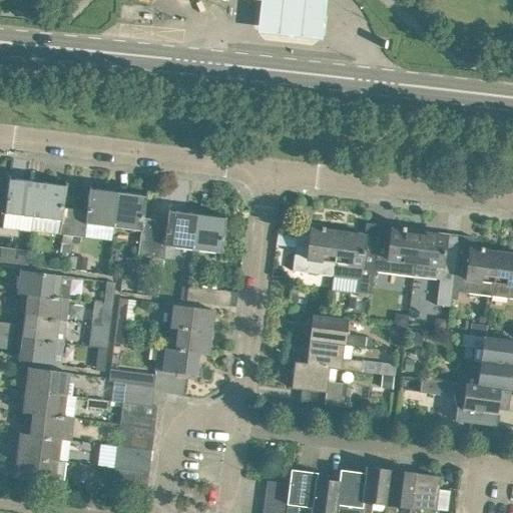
[(253,0),(261,1),(257,33),(320,40),(325,0),(253,0)]
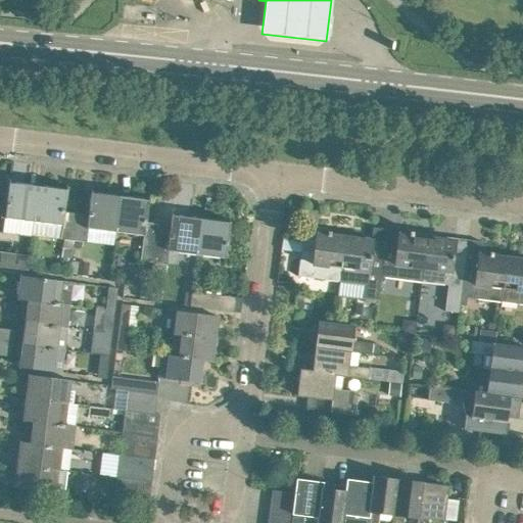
[(34,222),(38,186),(9,182),(10,180),(9,179),(4,219),(34,222)]
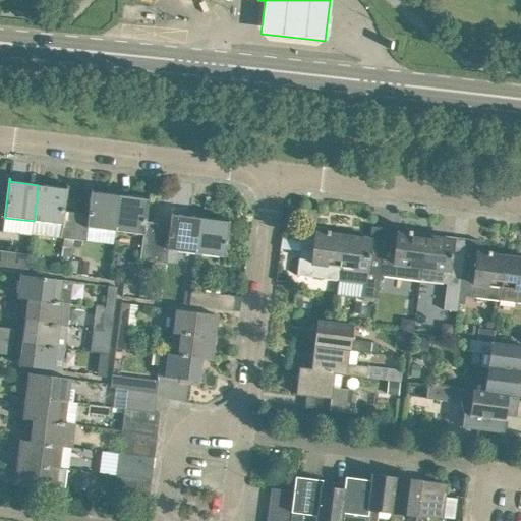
[(75,213),(63,212),(66,185),(65,185),(65,188),(38,185),(34,221),(62,225),(60,238),(72,239),(75,213)]
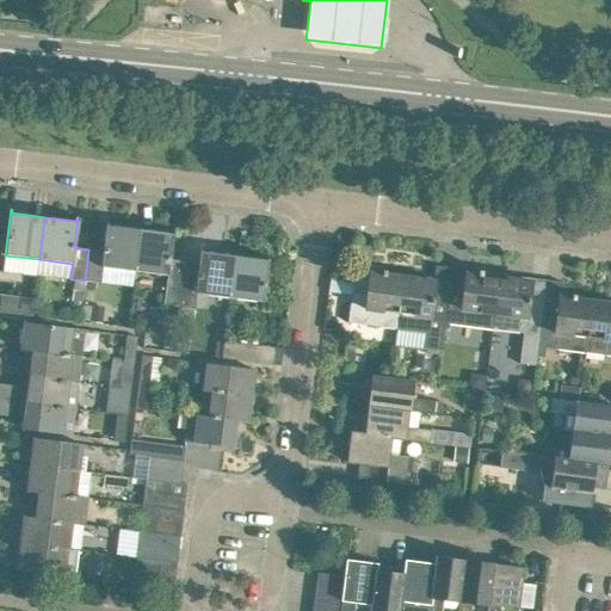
[(135,272),(141,229),(107,224),(107,222),(106,222),(103,252),(88,250),(85,281),(100,283),(103,267),(135,272)]
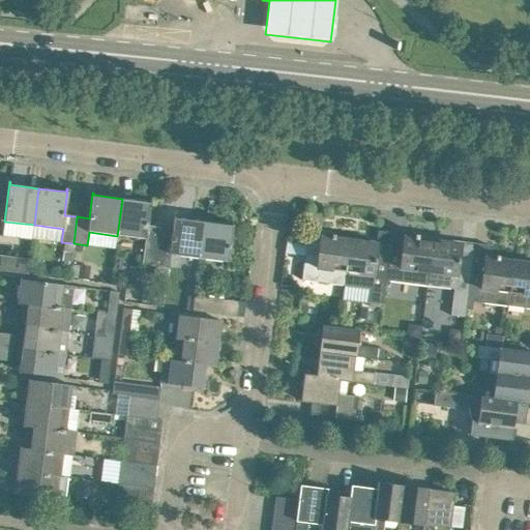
[(122,199),(117,236),(145,239),(142,265),(155,267),(159,236),(160,227),(148,226),(151,200),(150,199),(150,202),(122,199)]
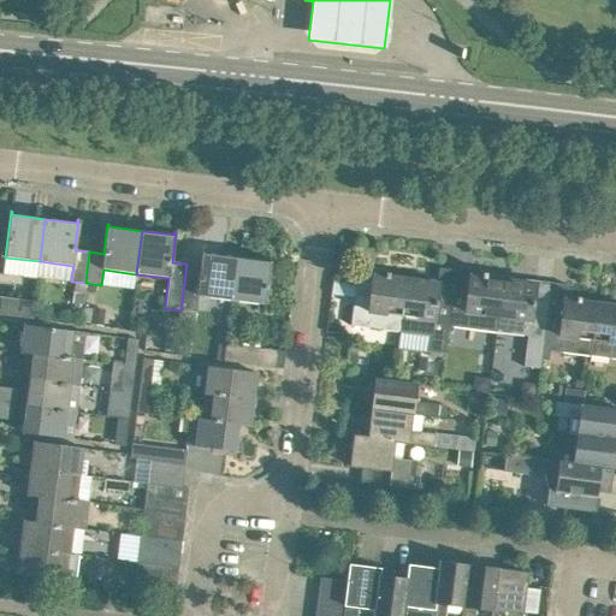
[(185,274),(181,311),(196,312),(199,296),(231,301),(237,258),(203,253),(203,250),(202,249),(200,277),(185,274)]
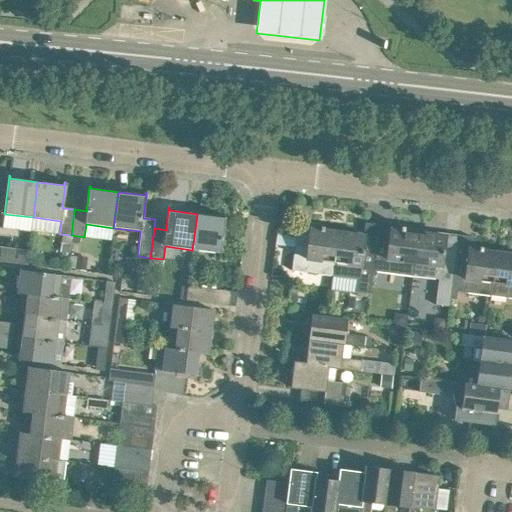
[(220,253),(225,215),(224,215),(224,217),(197,214),(192,250),(220,253)]
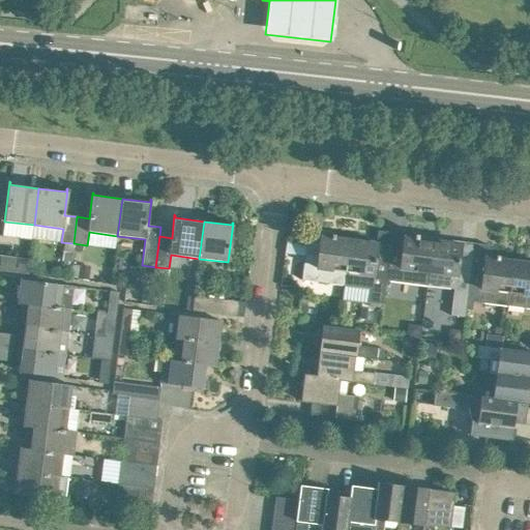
[(374,270),(379,231),(378,231),(376,241),(366,240),(365,243),(349,241),(344,286),(372,289),(370,303),(383,305),(386,281),(388,262),(387,262),(386,272),(374,270)]
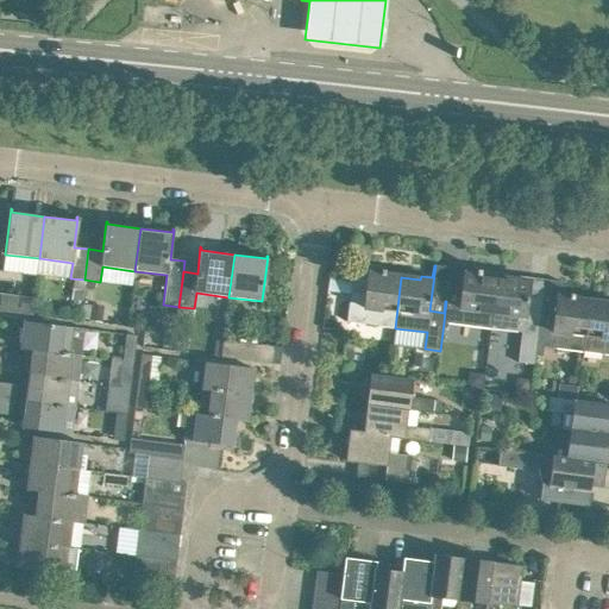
[(395,328),(401,277),(384,275),(384,270),(381,270),(381,271),(369,270),(365,302),(350,301),(346,322),(395,328)]
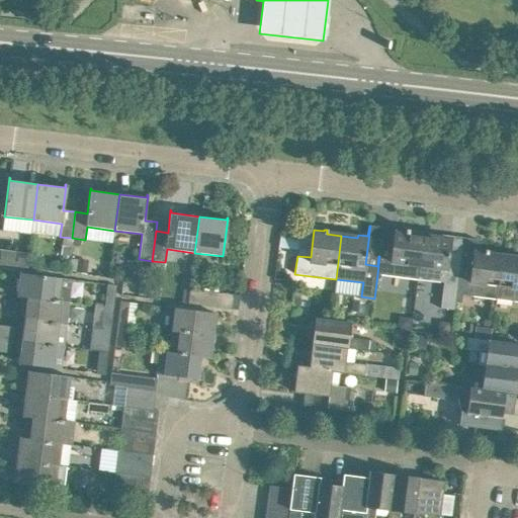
[(417,279),(423,236),(409,234),(409,231),(406,230),(406,231),(396,230),(392,257),(379,256),(377,274),(417,279)]
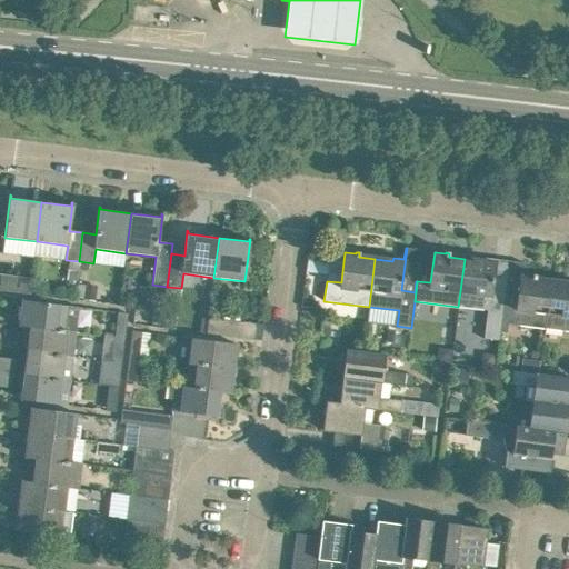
[(499,340),(500,331),(505,292),(491,290),(495,259),(482,258),(482,261),(465,259),(458,307),(488,311),(485,338),(499,340)]
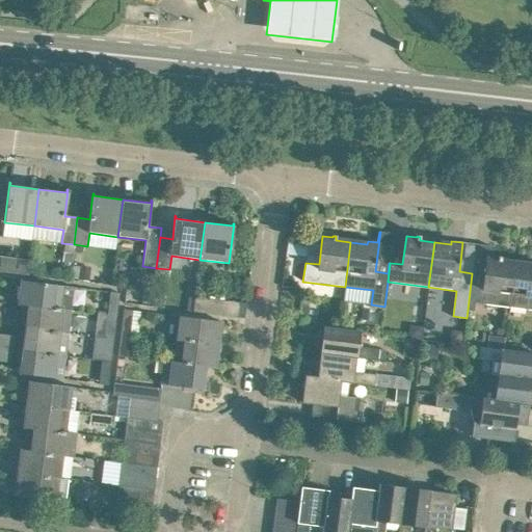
[(509,308),(514,263),(501,262),(501,258),(488,256),(489,246),(488,246),(483,286),(471,284),(473,273),(472,273),(468,310),(475,311),(476,303),(509,308)]
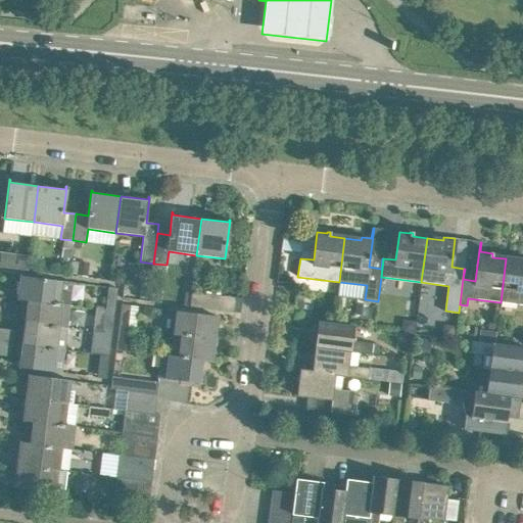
[(62,248),(61,258),(70,260),(72,250),(62,248)]
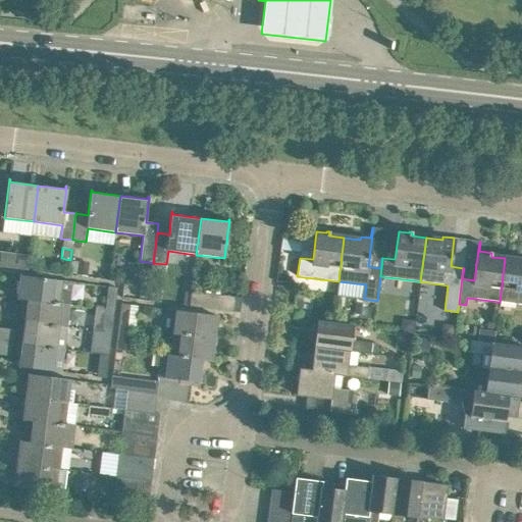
[(0,266),(28,270),(30,255),(1,252),(0,257),(0,266)]
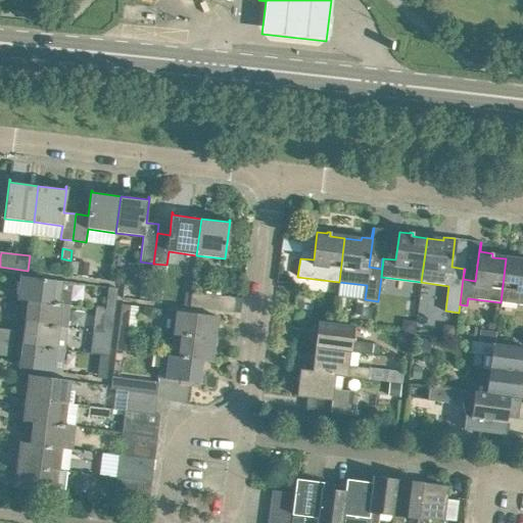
[(522,304),(522,259),(522,260),(506,258),(501,302),(522,304)]
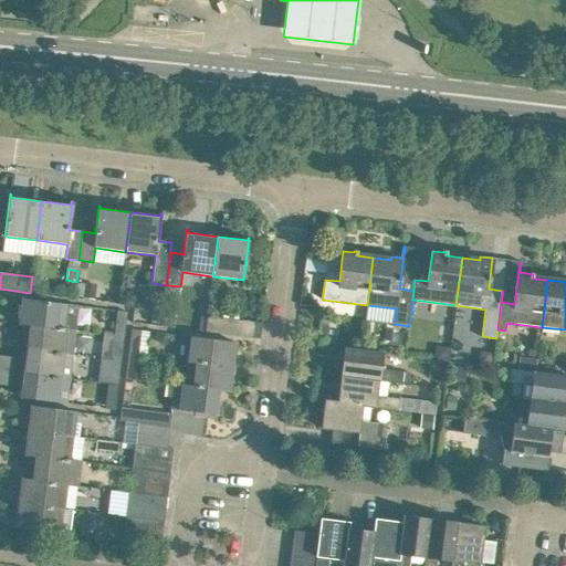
[(84,284),(83,299),(95,300),(97,284),(84,283),(84,284)]
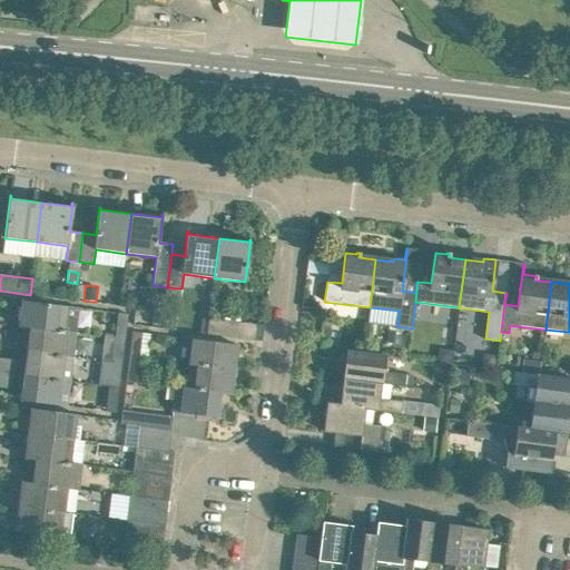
[(79,308),(45,304),(22,301),(19,327),(30,328),(76,334),(79,308)]
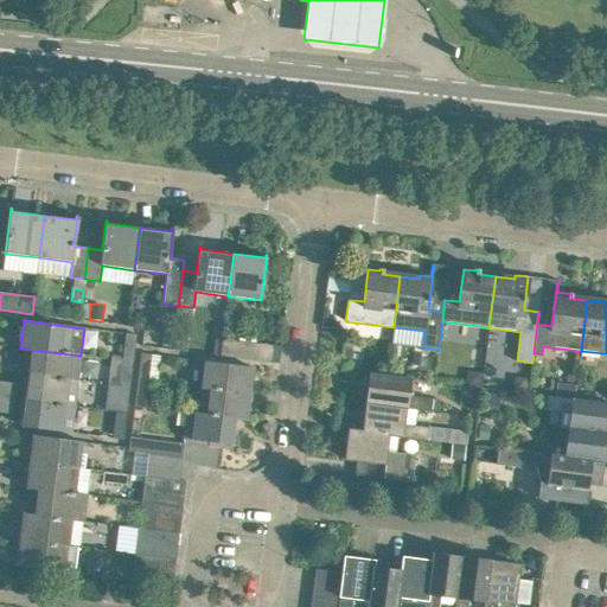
[(165,331),(164,347),(172,349),(174,332),(165,331)]
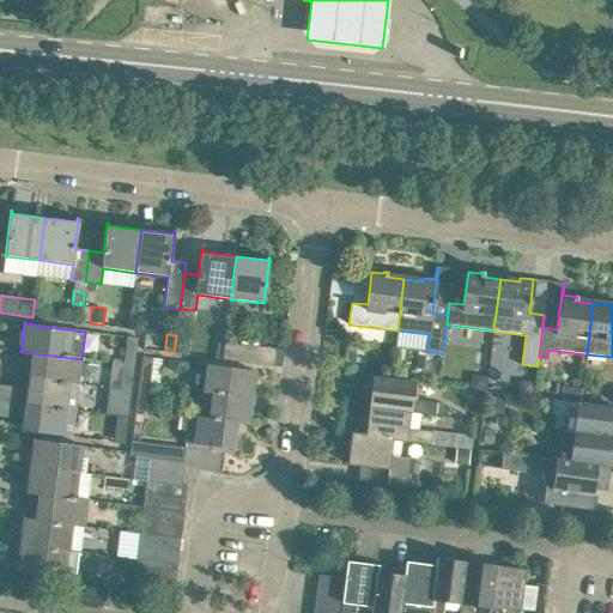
[(139,338),(128,337),(125,364),(135,365),(139,338)]
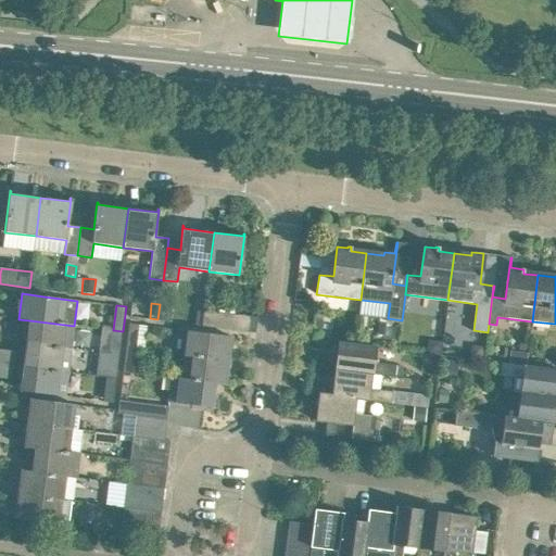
[(161,306),(159,320),(171,323),(172,307),(161,306)]
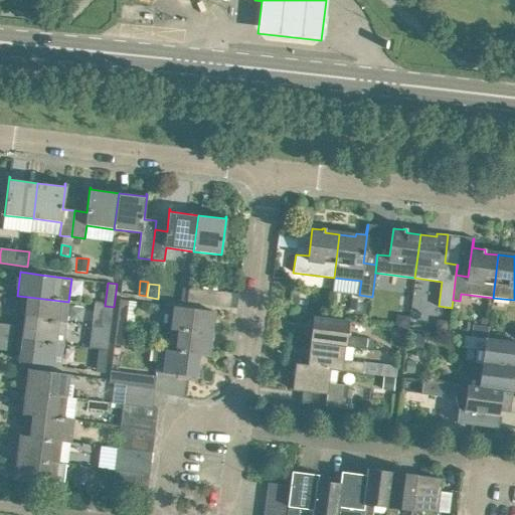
[(215,306),(216,292),(188,288),(186,302),(215,306)]
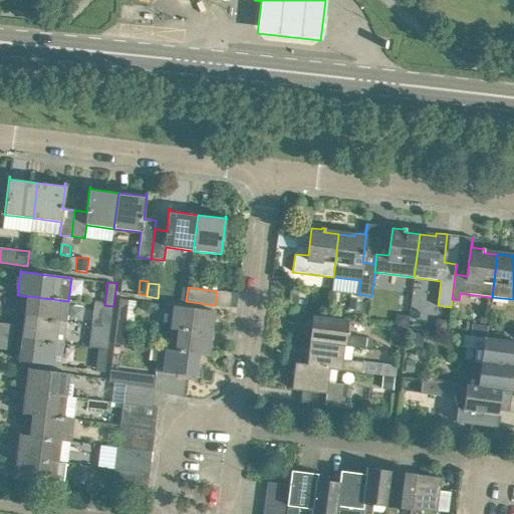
[(289,294),(288,307),(296,308),(297,295),(289,294)]
